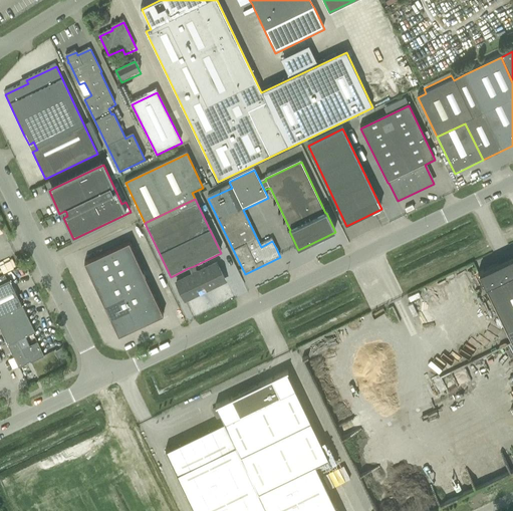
[(130,244),(107,254),(114,269),(137,258),(130,244)]
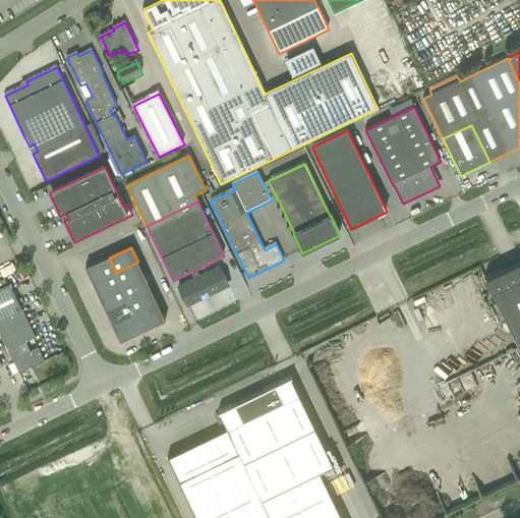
[(116,273),(109,257),(87,269),(93,283),(116,273)]
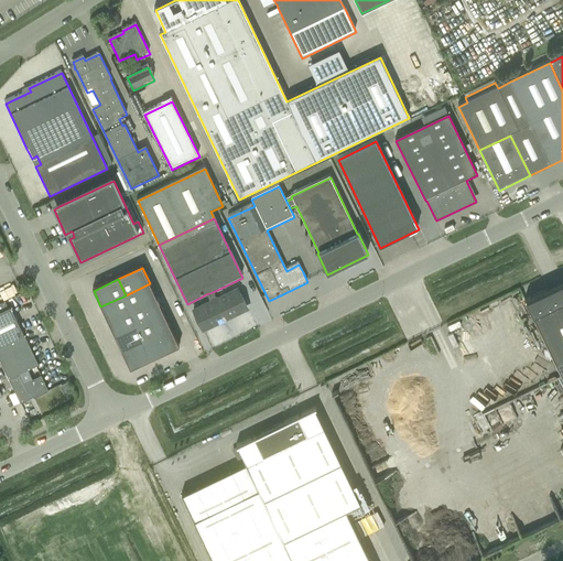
[(150,283),(126,295),(132,311),(157,299),(150,283)]
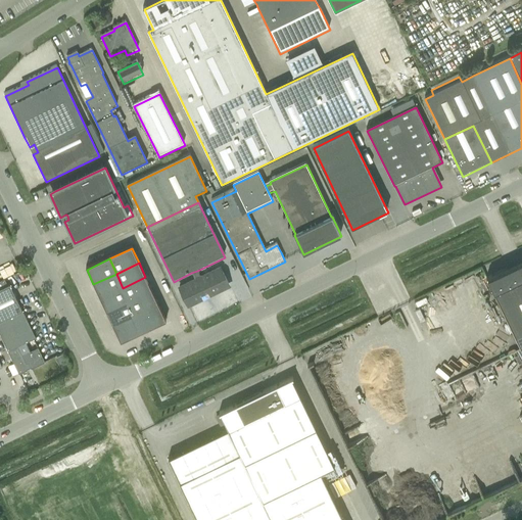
[(521,279),(517,269),(509,273),(508,271),(500,274),(499,274),(487,279),(516,339),(521,336),(521,279)]
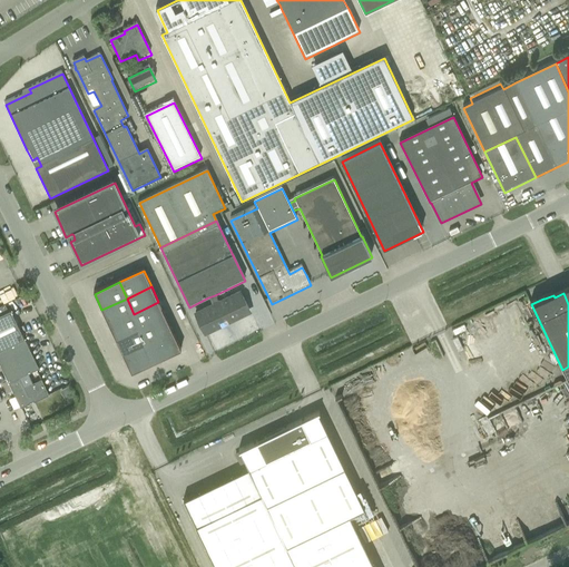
[(208,297),(213,308),(196,316),(206,336),(225,328),(224,325),(249,313),(241,294),(219,304),(215,295),(208,297)]
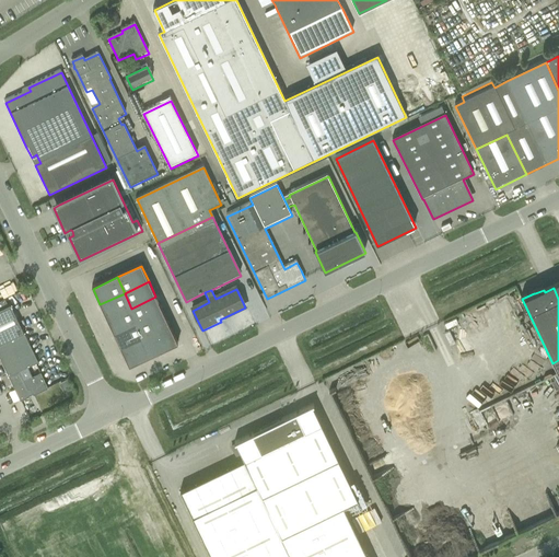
[(125,293),(100,304),(107,320),(131,309),(125,293)]
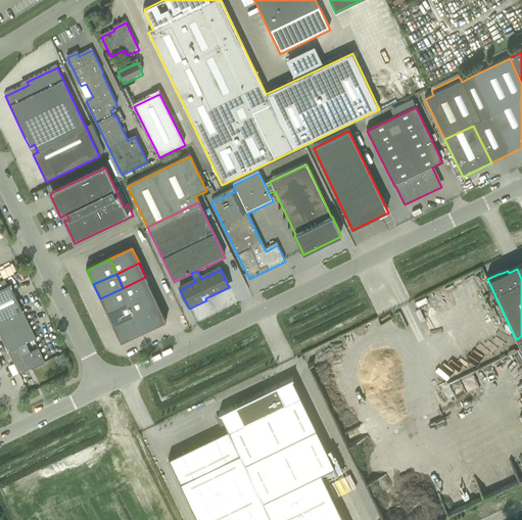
[(145,277),(123,288),(130,302),(152,292),(145,277)]
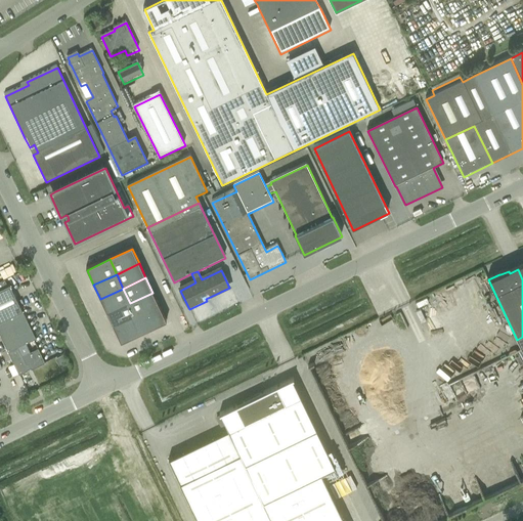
[(24,358),(19,349),(37,341),(10,288),(0,292),(0,337),(12,363),(24,358)]
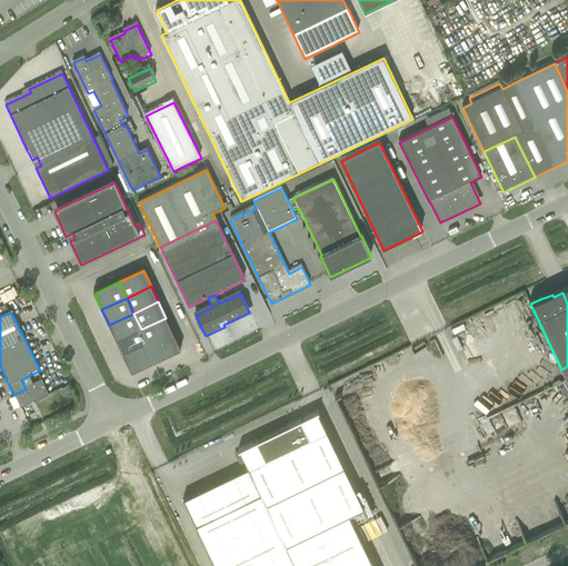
[(133,314),(109,325),(117,340),(141,329),(133,314)]
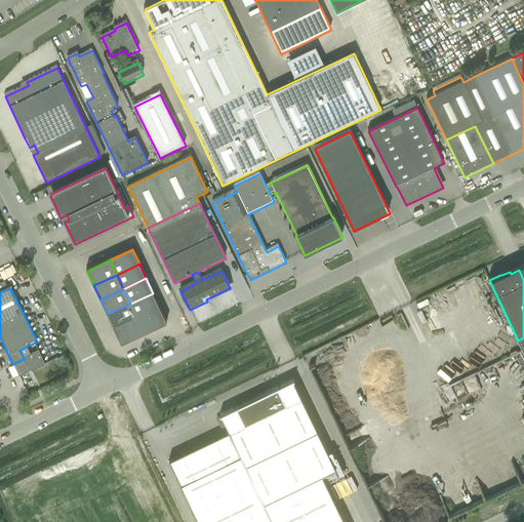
[(153,293),(130,304),(137,318),(145,315),(160,308),(153,293)]
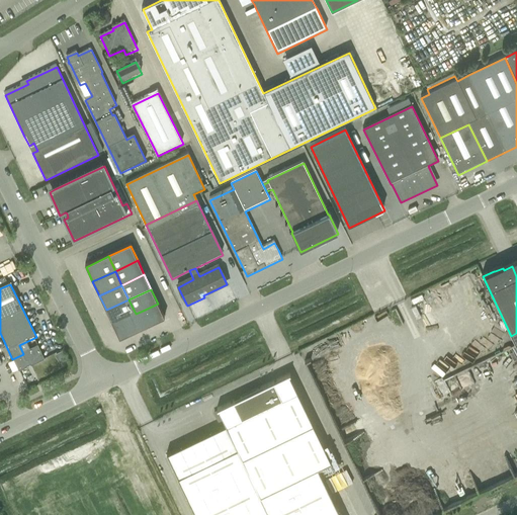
[(136,314),(128,299),(106,310),(112,325),(127,318),(136,314)]
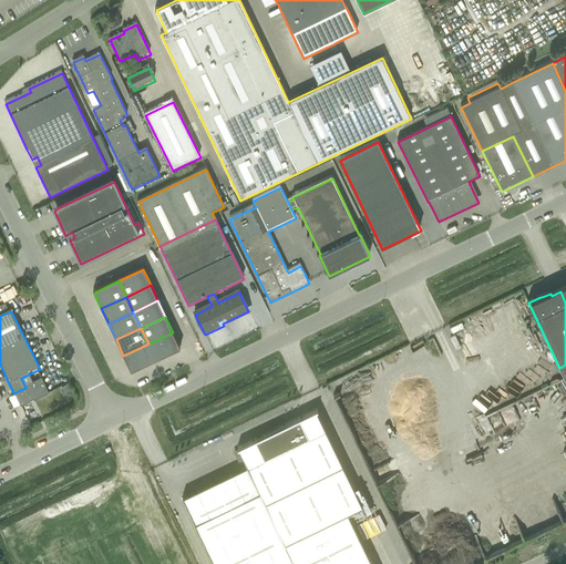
[(181,350),(173,332),(156,340),(164,358),(181,350)]
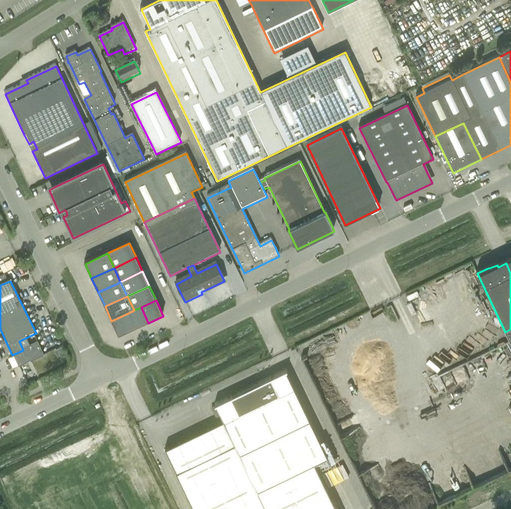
[(412,318),(417,316),(411,305),(407,307),(412,318)]
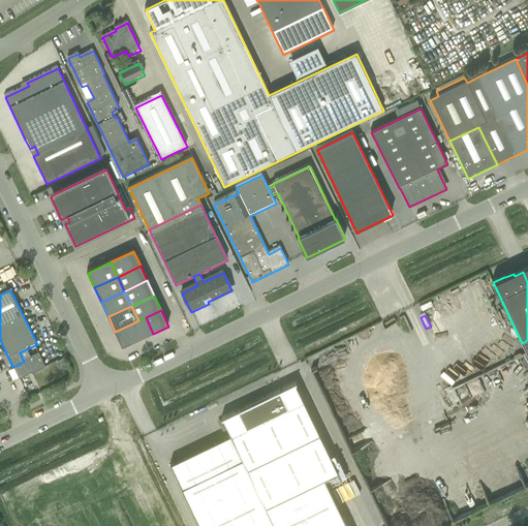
[(146,317),(138,320),(130,325),(138,340),(153,334),(146,317)]
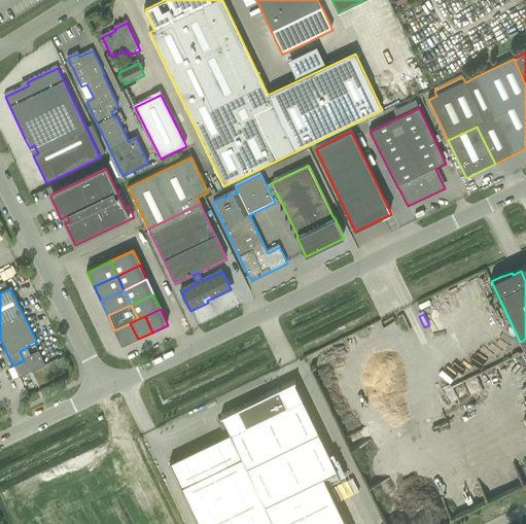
[(130,323),(114,330),(123,346),(138,339),(130,323)]
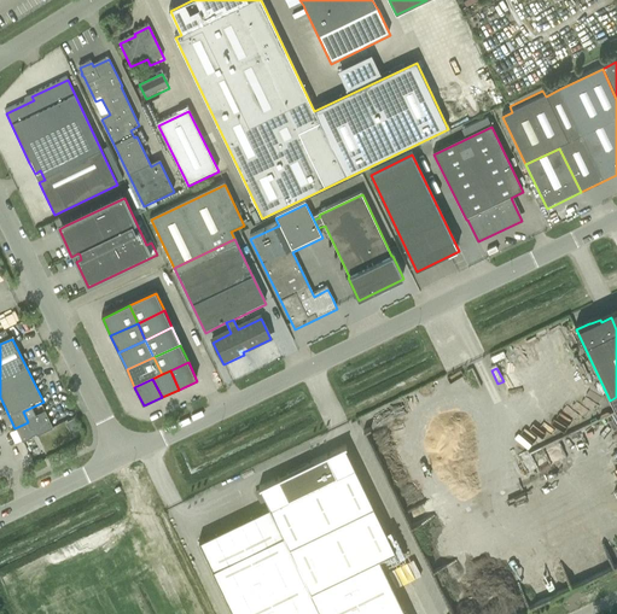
[(28,422),(15,428),(23,445),(38,438),(38,439),(54,431),(46,414),(28,422)]
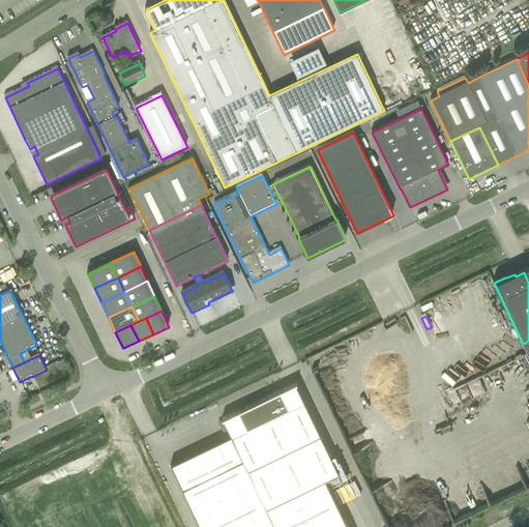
[(65,361),(57,366),(61,375),(70,371),(65,361)]
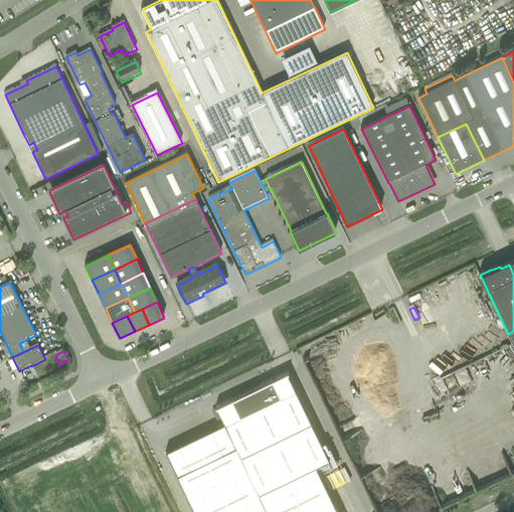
[(330,462),(288,375),(289,374),(216,408),(216,409),(217,408),(225,424),(166,454),(194,511),(338,511),(317,468),(330,462)]
